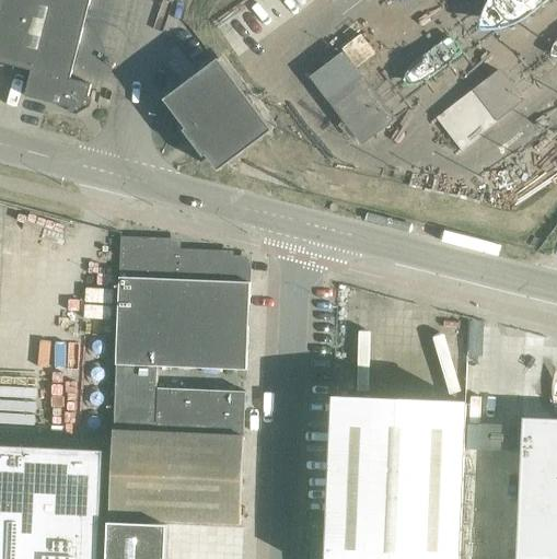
[(0,61),(28,69),(22,94),(67,106),(66,111),(74,113),(88,105),(90,96),(84,95),(88,83),(67,78),(86,0),(0,0),(0,61)]
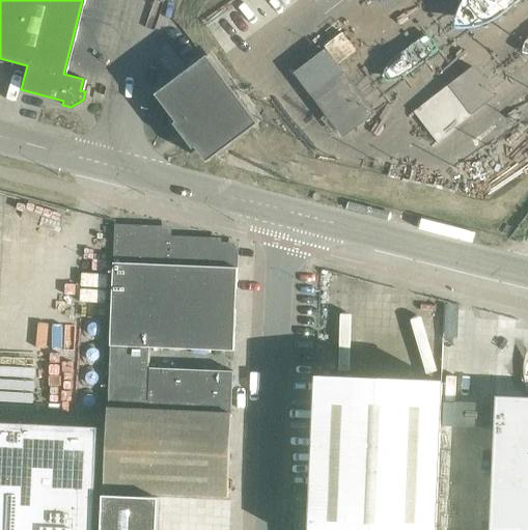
[(322,51),(293,73),(339,134),(368,112),(359,100),(361,98),(357,91),(354,93),(322,51)]
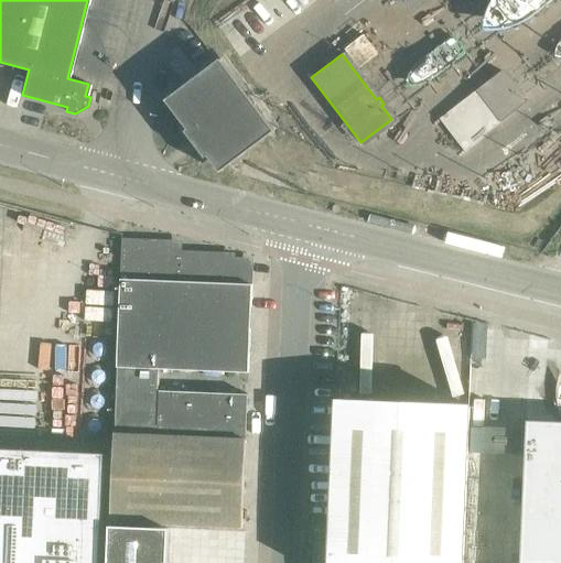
[(216,171),(225,164),(271,130),(216,57),(213,61),(162,99),(183,128),(181,130),(190,142),(202,157),(204,155),(216,171)]
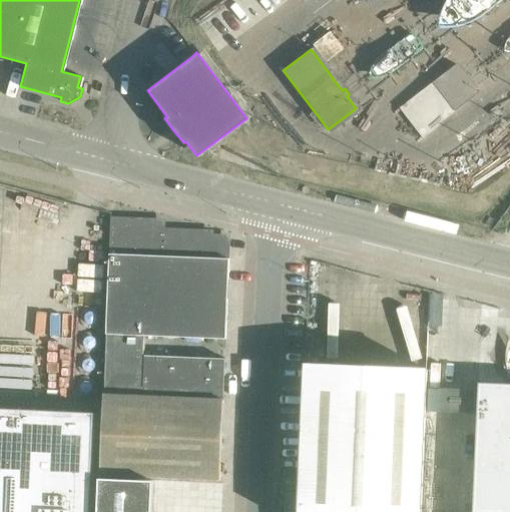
[(419,133),(452,108),(475,91),(467,81),(469,79),(465,73),(462,74),(455,65),(432,82),(399,107),(419,133)]
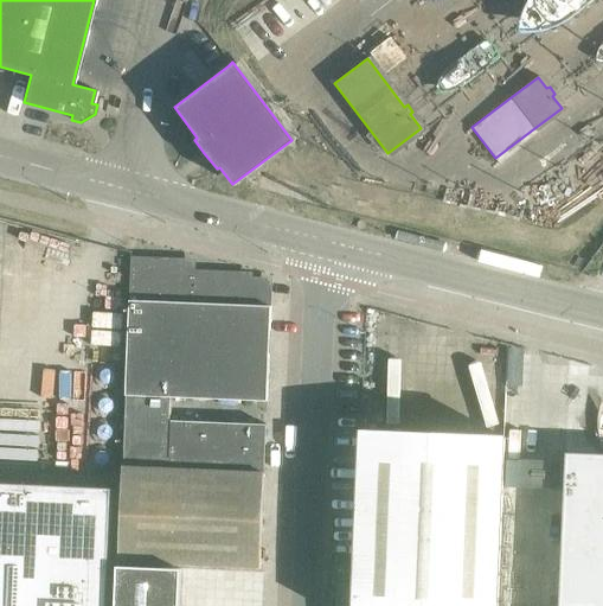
[(127,255),(121,394),(263,400),(268,305),(263,305),(263,281),(244,280),(244,275),(186,273),(187,262),(158,261),(158,256),(127,255)]
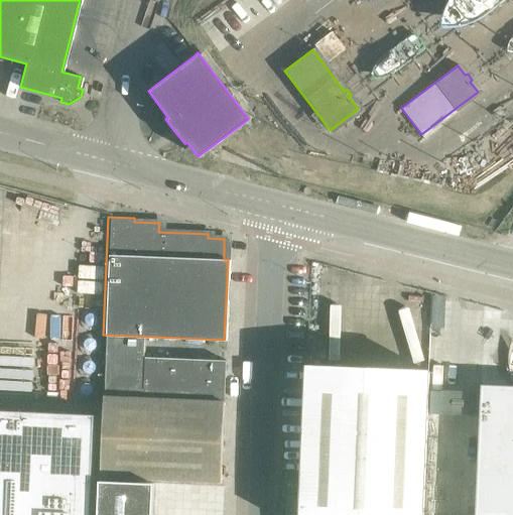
[(105,339),(102,396),(141,397),(142,357),(142,341),(105,339)]
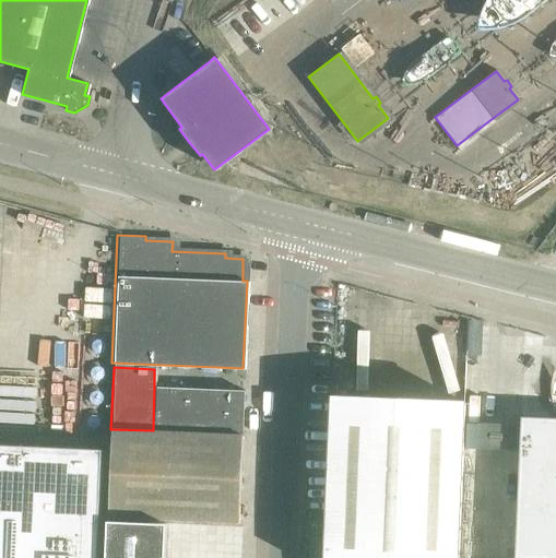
[(153,430),(240,434),(241,391),(154,387),(153,430)]
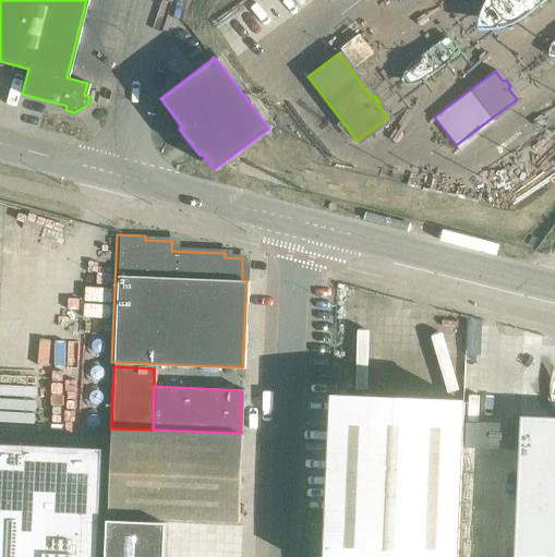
[(322,556),(554,556),(554,416),(519,415),(518,425),(519,425),(516,501),(513,556),(454,556),(461,401),(329,396),(322,556)]
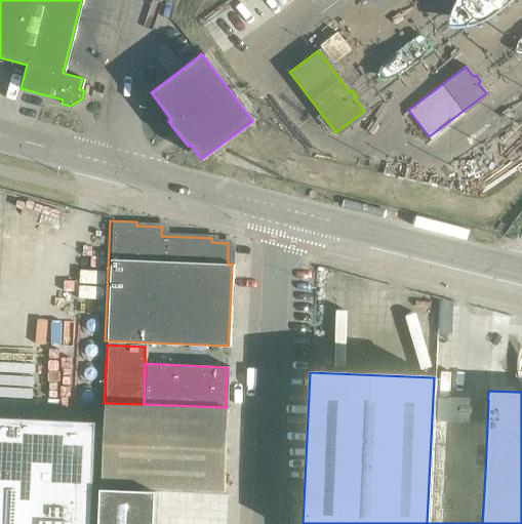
[(226,407),(144,404),(104,403),(99,484),(170,487),(222,489),(226,407)]
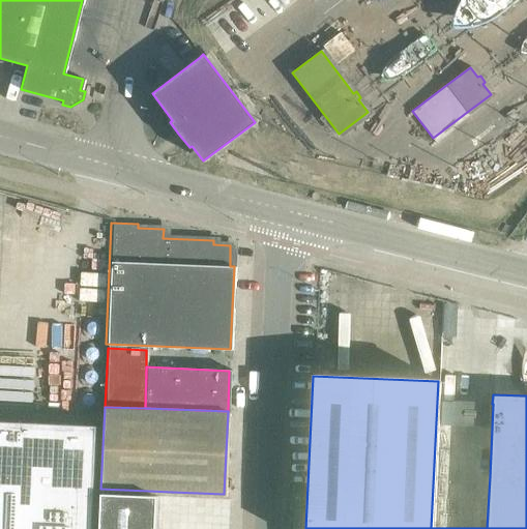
[(0,528),(89,528),(94,425),(0,420),(0,528)]
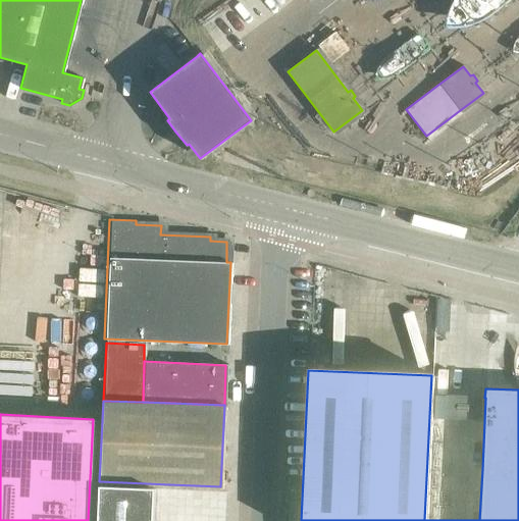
[(151,520),(153,487),(98,485),(96,520),(151,520)]
